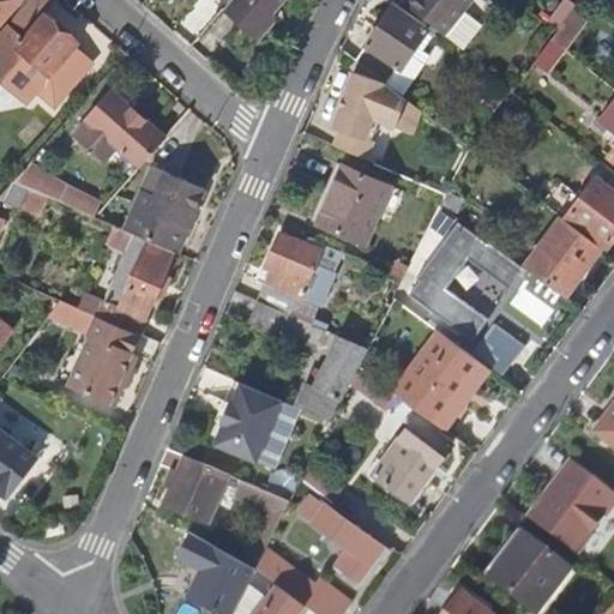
[(0,0),(0,20),(18,0),(0,0)]
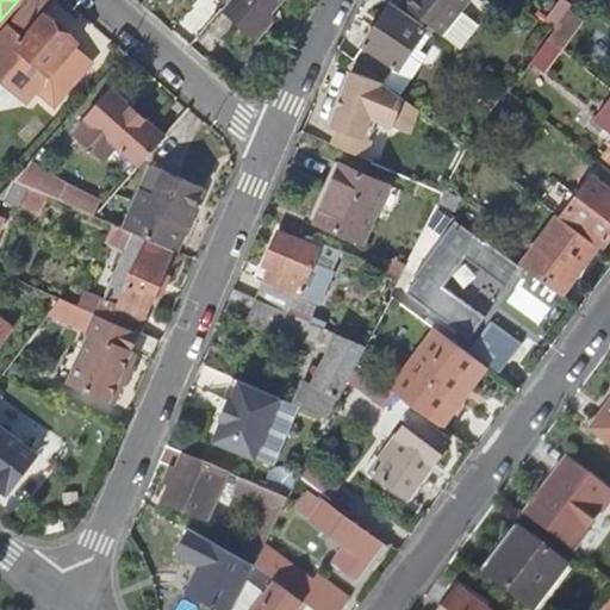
[(29,0),(0,33),(0,79),(26,103),(37,92),(55,107),(92,66),(74,49),(78,44),(45,16),(58,0),(29,0)]
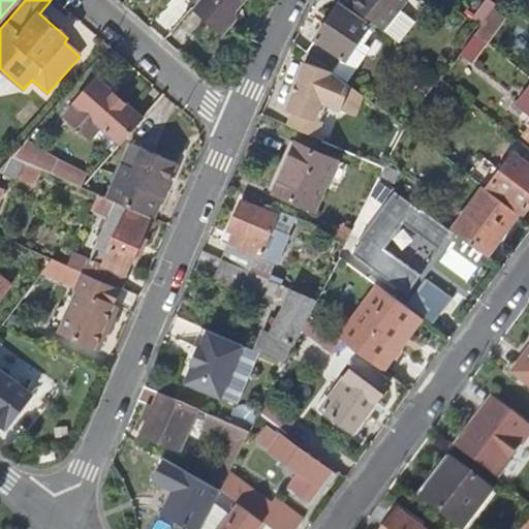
[(199,0),(192,10),(223,36),(241,17),(234,11),(243,0),(199,0)]
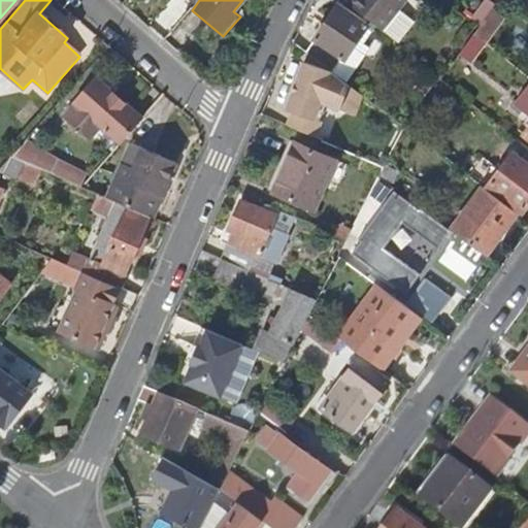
[(350,0),(348,3),(382,31),(397,43),(414,24),(397,10),(405,0),(350,0)]
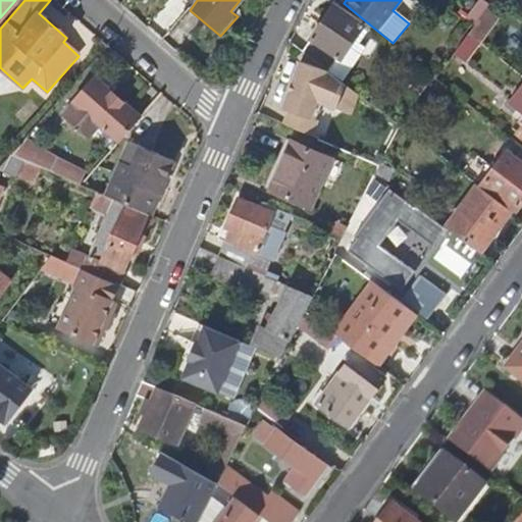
[(405,0),(401,8),(414,16),(423,1),(421,0),(405,0)]
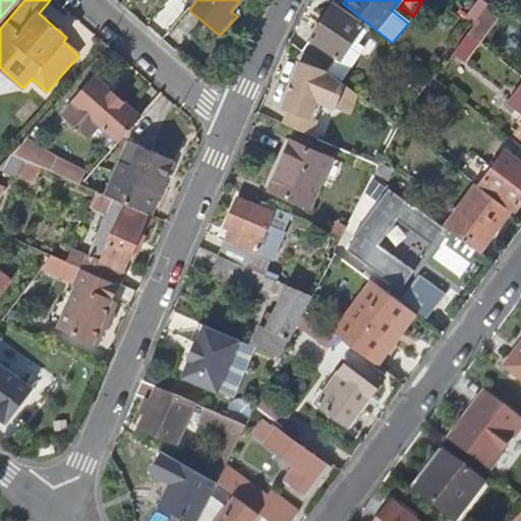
[(311,39),(303,53),(320,65),(328,71),(336,77),(341,80),(360,51),(354,48),(366,29),(362,25),(363,23),(333,5),(309,38),(311,39)]
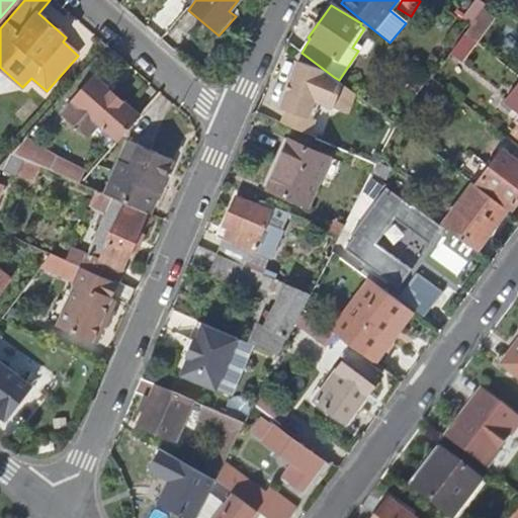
[(334,77),(299,62),(283,99),(292,103),(290,108),(287,107),(280,123),(309,136),(317,118),(312,116),(318,102),(335,110),(346,86),(339,80),(334,77)]
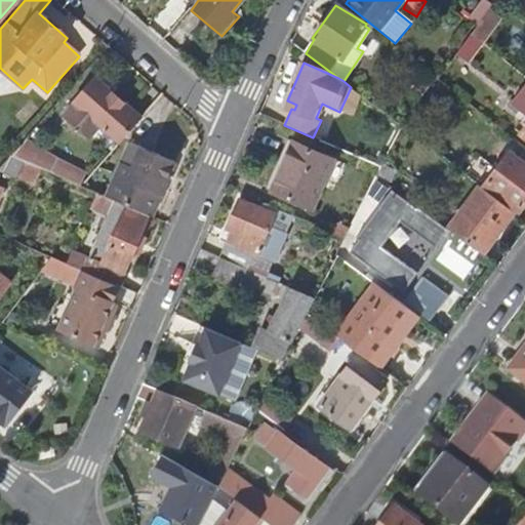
[(75,102),(105,127),(121,140),(142,118),(95,79),(75,102)]
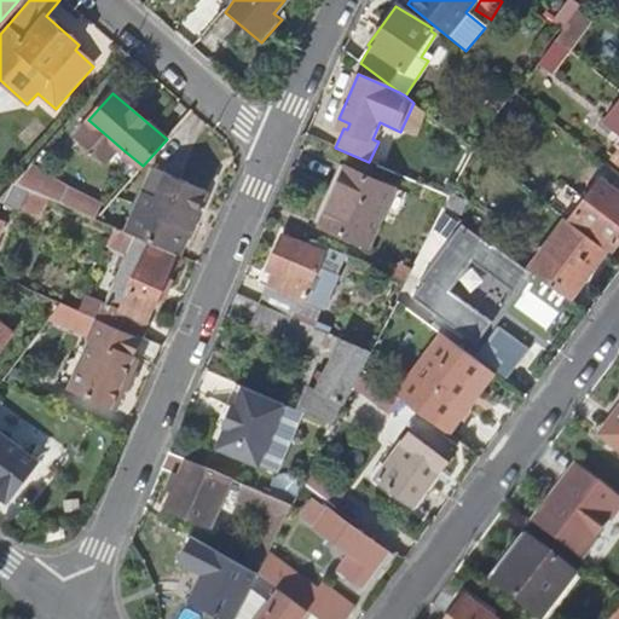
[(618,100),(602,123),(618,138),(618,155),(615,160),(618,162),(618,100)]
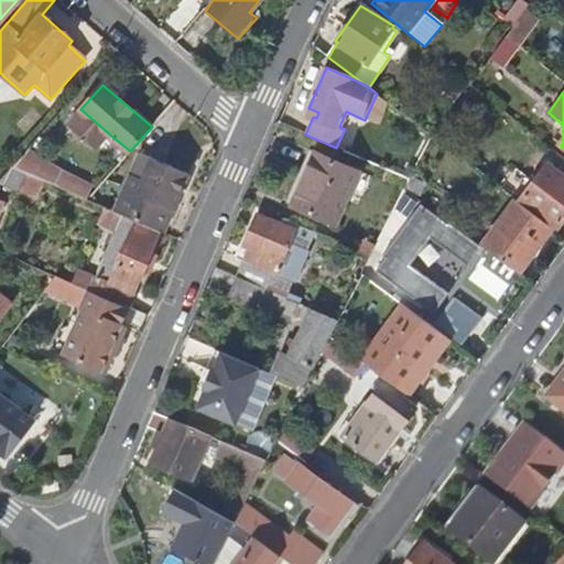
[(71,120),(98,143),(104,138),(108,141),(112,137),(80,109),(71,120)]
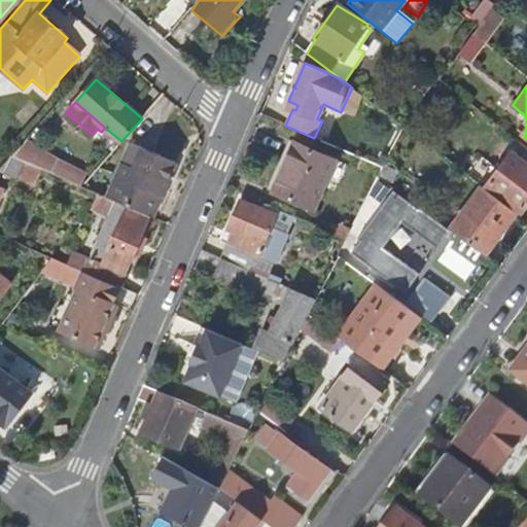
[(130,141),(107,197),(116,201),(149,215),(153,216),(176,161),(130,141)]
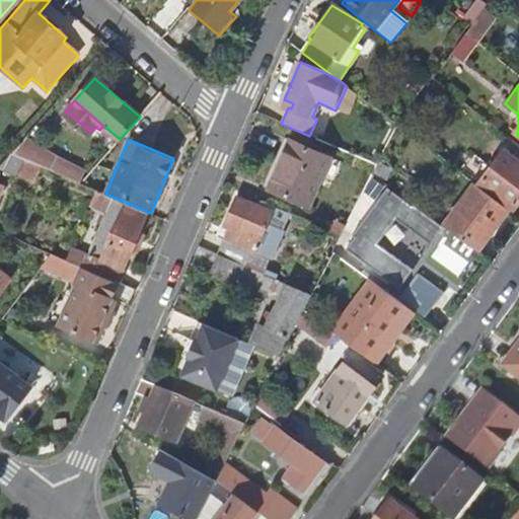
[(329,158),(291,142),(269,189),(308,206),(329,158)]
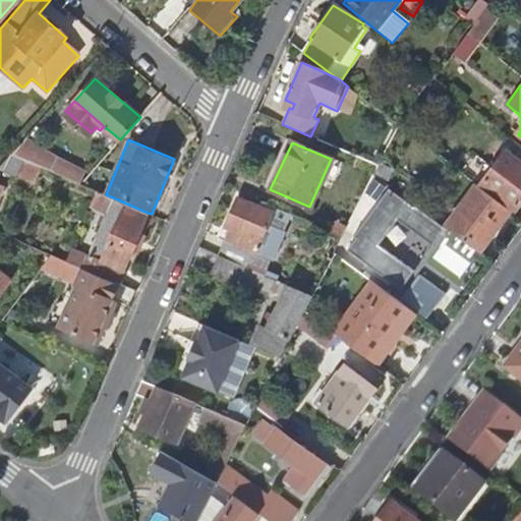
[(12,154),(58,174),(64,162),(22,145),(12,154)]
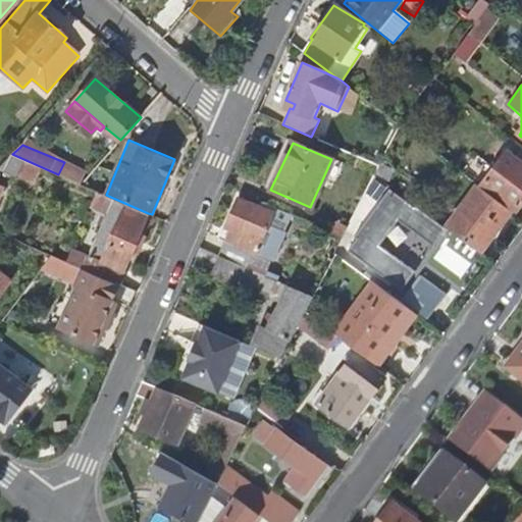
[(517,157),(507,150),(481,184),(516,209),(521,200),(521,154),(520,153),(517,157)]
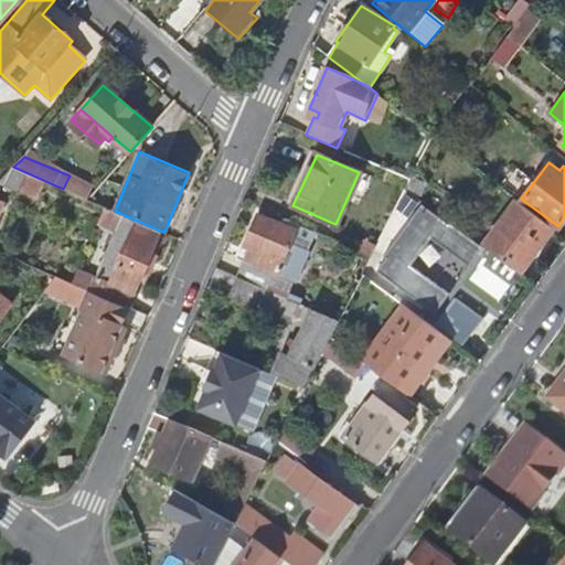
[(518,199),(482,246),(486,248),(519,272),(553,226),(518,199)]
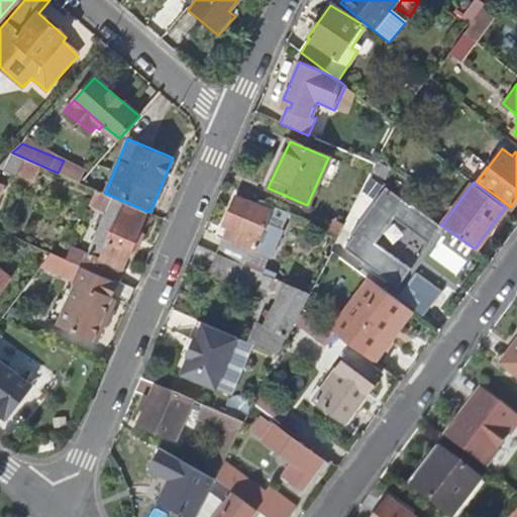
[(386,187),(369,208),(377,215),(394,193),(386,187)]
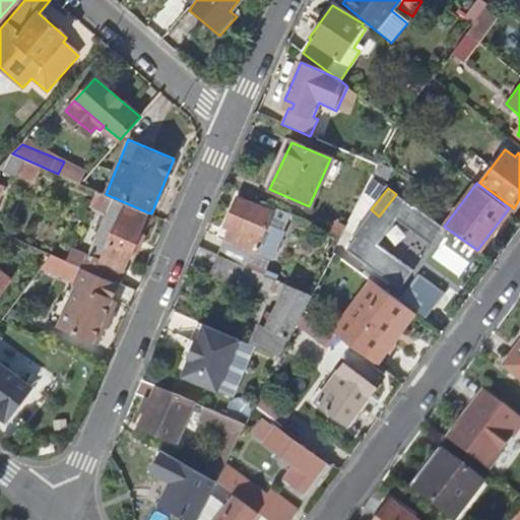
[(239,193),(224,228),(232,232),(226,240),(223,239),(216,255),(248,268),(268,222),(266,221),(268,215),(275,217),(278,209),(239,193)]
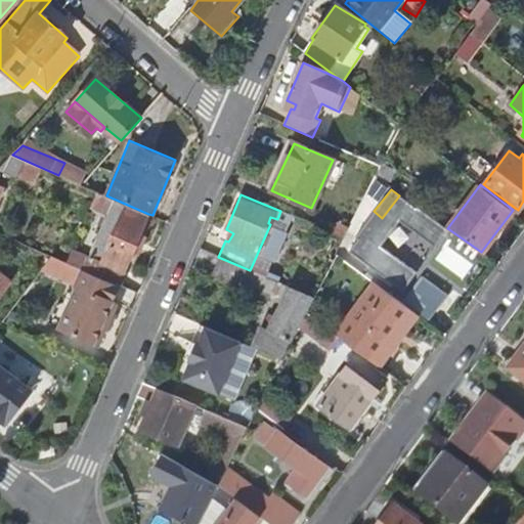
[(400,220),(437,248),(450,230),(447,228),(418,206),(416,209),(399,195),(382,218),(374,211),(353,237),(375,253),(392,230),(400,220)]
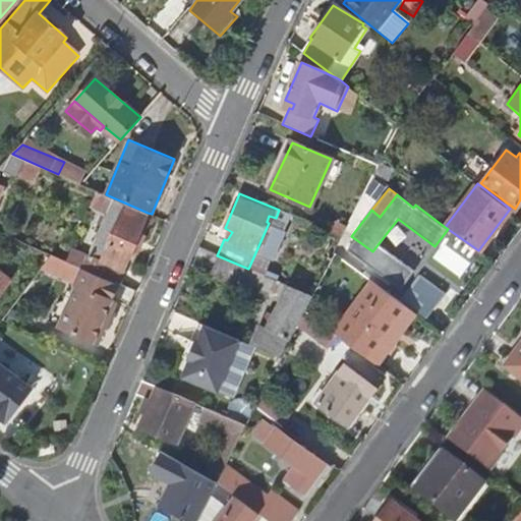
[(115,198),(84,268),(118,282),(131,251),(134,252),(142,233),(139,231),(148,213),(115,198)]
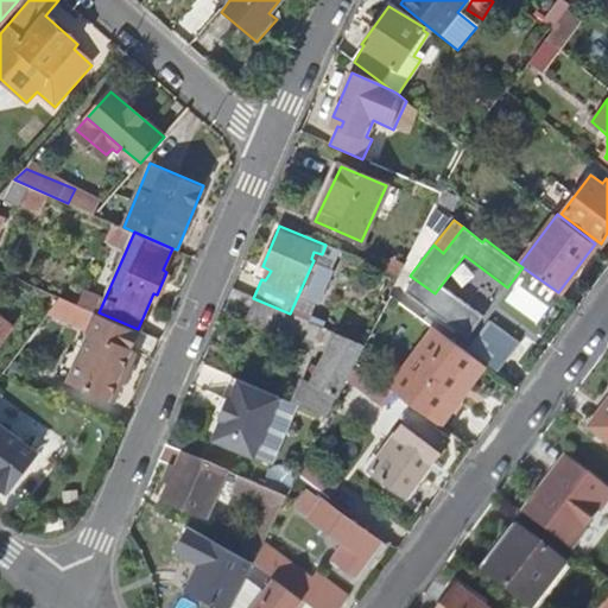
[(405,232),(385,270),(399,276),(419,238),(405,232)]
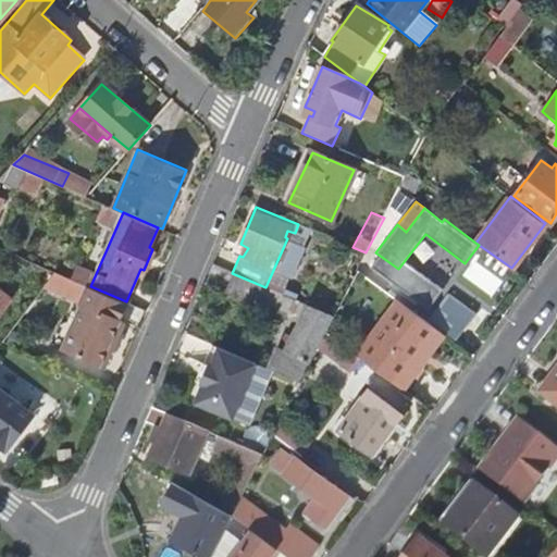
[(417,245),(398,269),(408,276),(426,252),(417,245)]
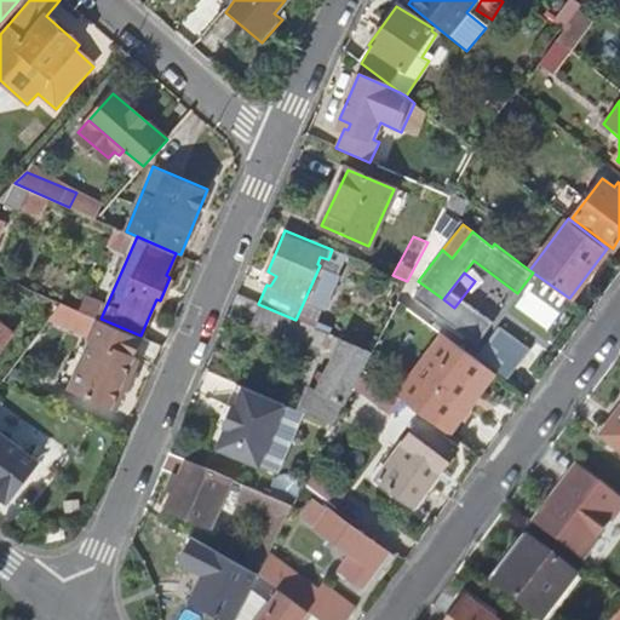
[(399,300),(378,340),(391,346),(411,309),(399,300)]
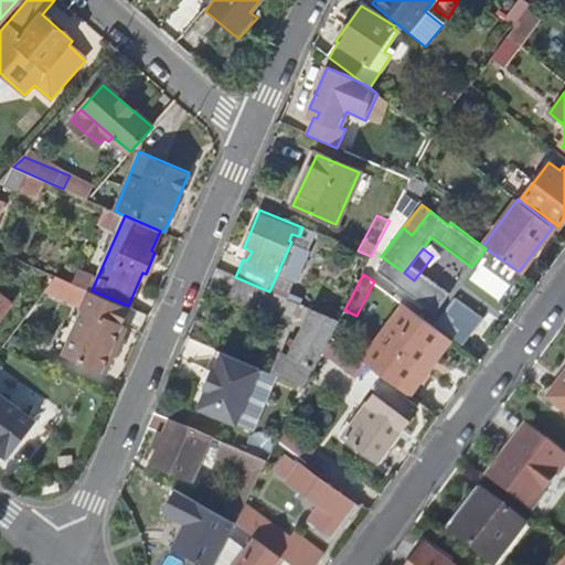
[(57,276),(46,290),(57,299),(73,283),(57,276)]
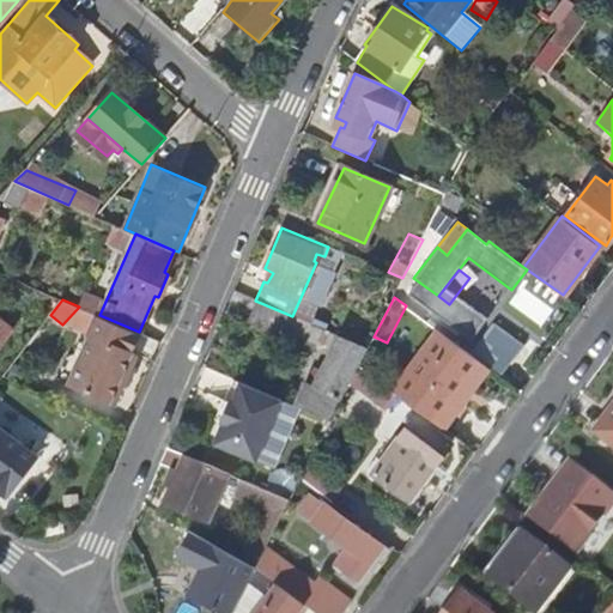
[(255,301),(246,321),(280,335),(283,329),(314,343),(320,328),(292,316),(255,301)]
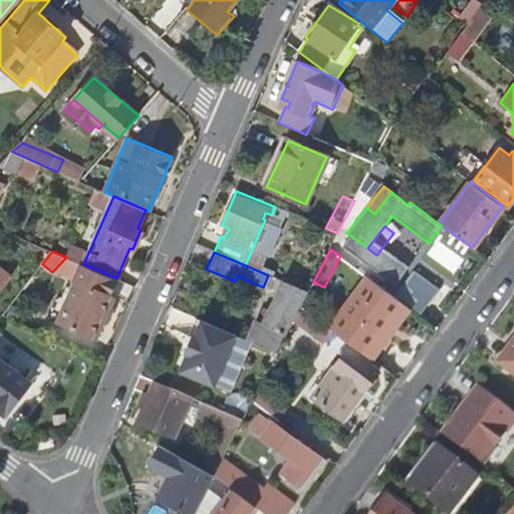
[(76,280),(59,320),(96,336),(113,297),(110,295),(118,279),(116,278),(83,264),(81,264),(74,279),(76,280)]
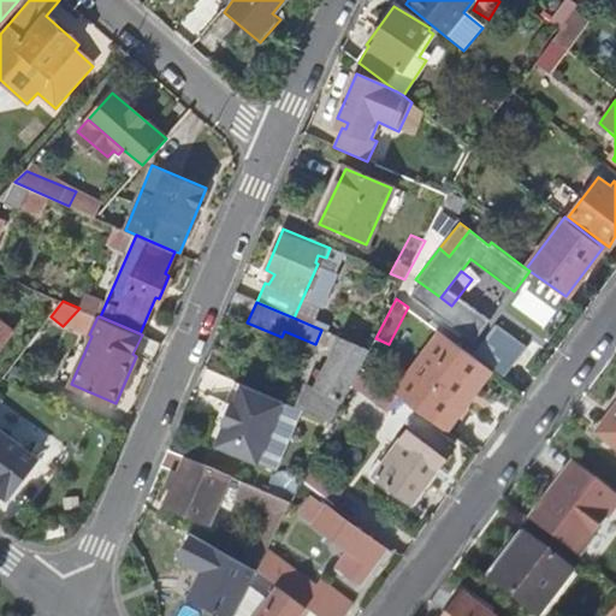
[(0,325),(0,345),(10,333),(0,325)]
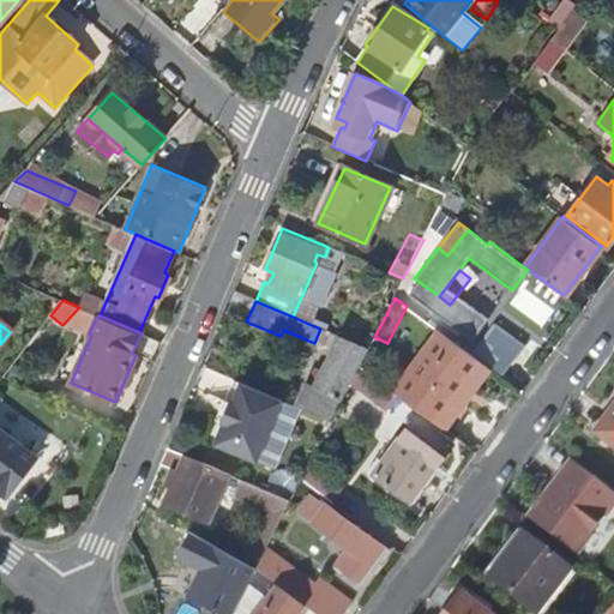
[(440,331),(395,392),(441,428),(463,399),(455,393),(480,360),(469,353),(440,331)]
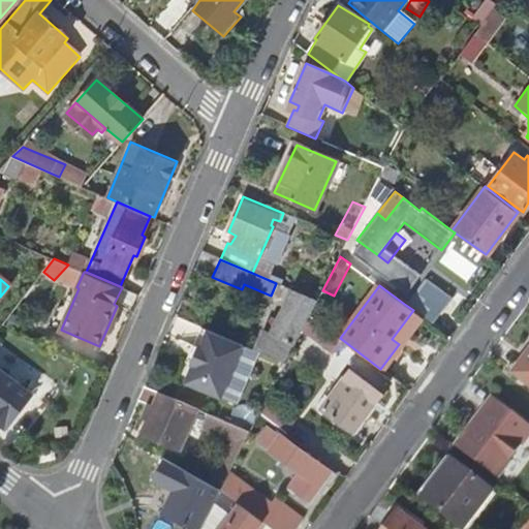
[(254,349),(282,362),(313,299),(293,290),(272,333),(263,330),(254,349)]
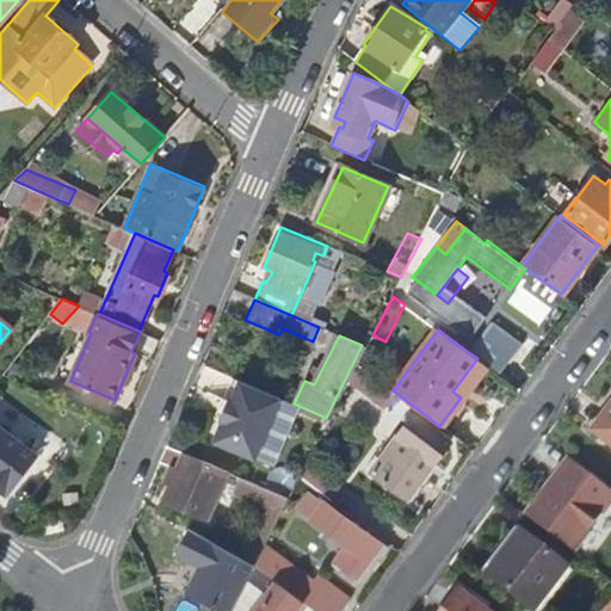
[(467,351),(477,358),(486,365),(498,374),(508,358),(477,337),(467,351)]
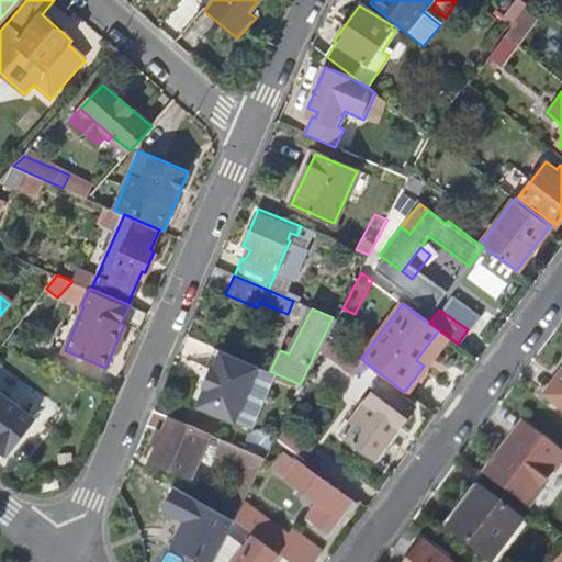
[(439,329),(416,360),(424,366),(447,336),(439,329)]
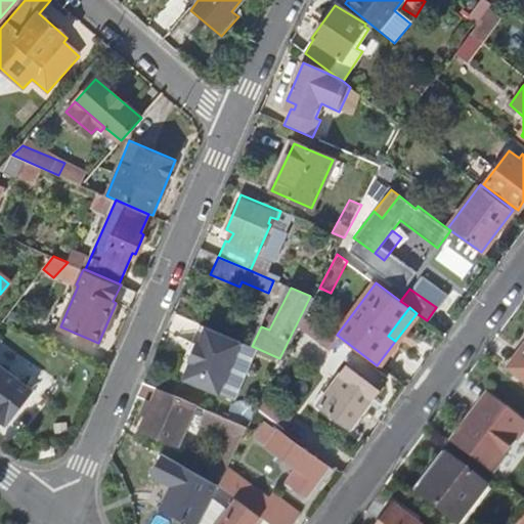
[(300,325),(321,341),(328,346),(332,341),(337,335),(306,312),(300,325)]
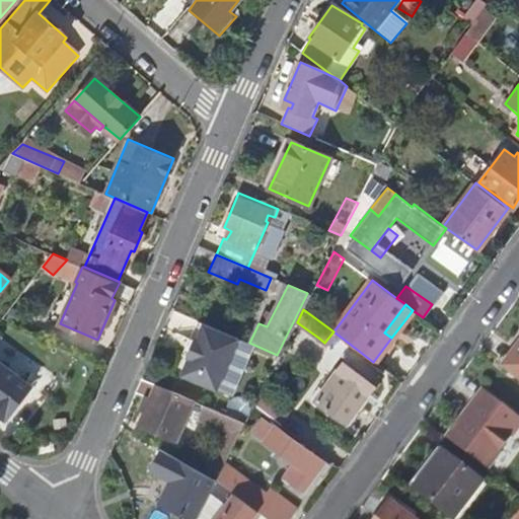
[(249,343),(203,323),(196,341),(194,340),(187,356),(189,357),(181,375),(216,389),(228,394),(249,343)]
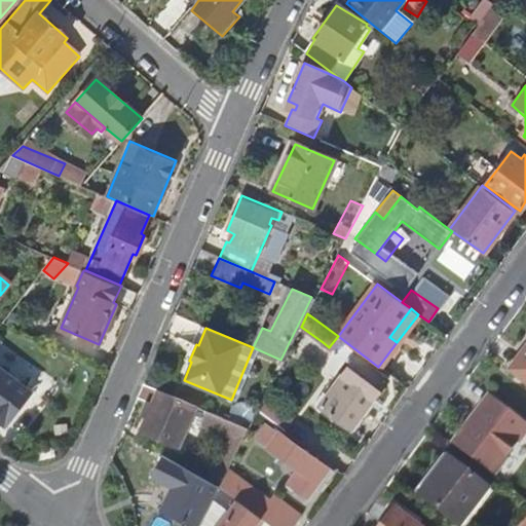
[(525,349),(525,350),(525,349),(525,355),(513,373),(525,383),(525,349)]
